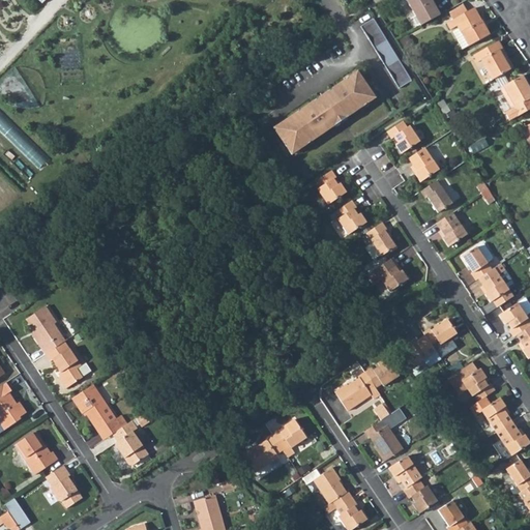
[(431,0),(405,0),(419,26),(439,15),(431,0)]
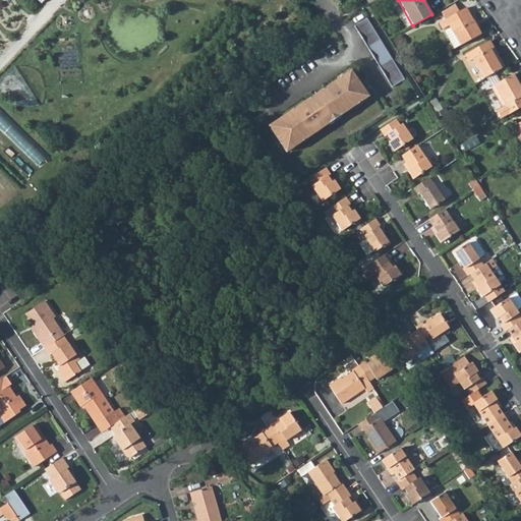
[(444,17),(456,11),(452,4),(440,10),(444,17)]
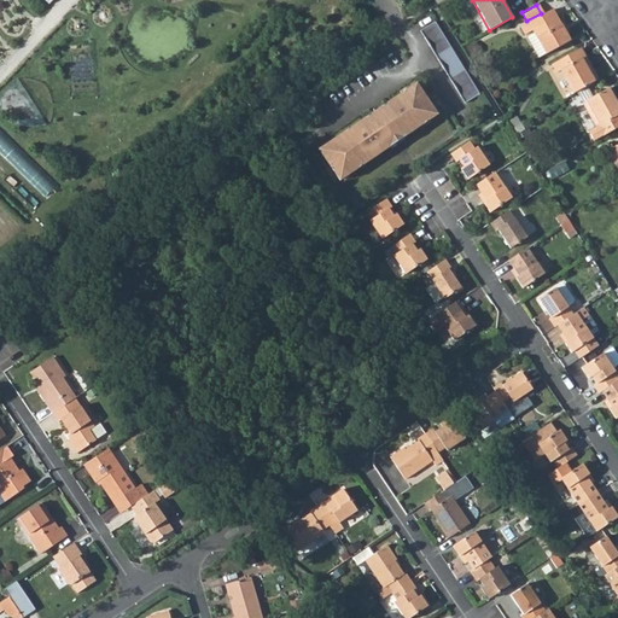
[(569,41),(555,17),(554,17),(549,9),(541,13),(526,21),(519,24),(524,34),(531,30),(534,33),(525,39),(537,58),(546,54),(569,41)]
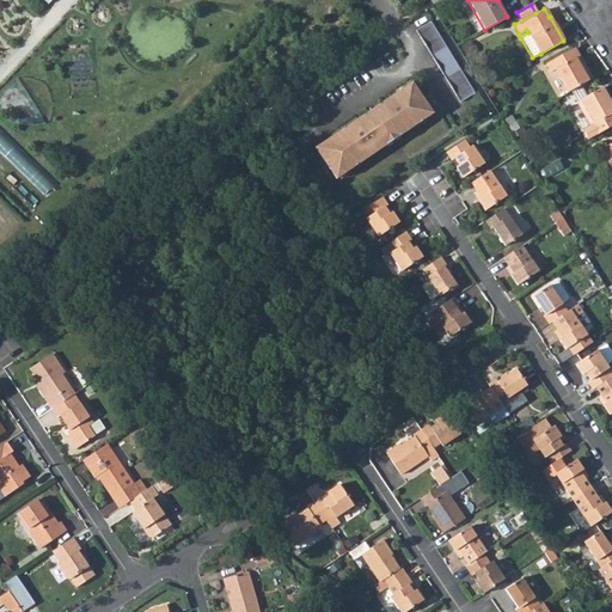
[(429,20),(414,30),(457,103),(473,93),(429,20)]
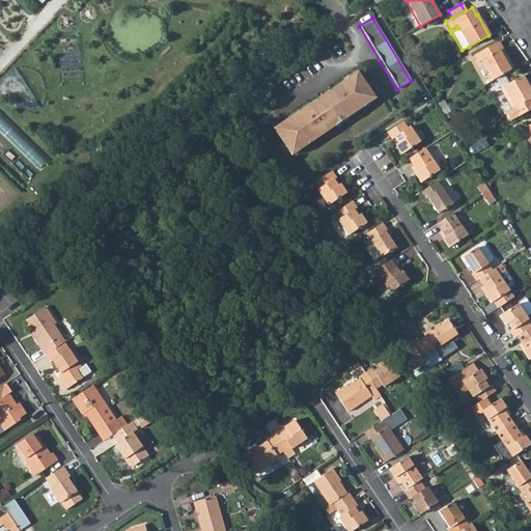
[(478,63),(481,61),(492,81),(495,80),(503,75),(511,71),(497,44),(474,55),(478,63)]
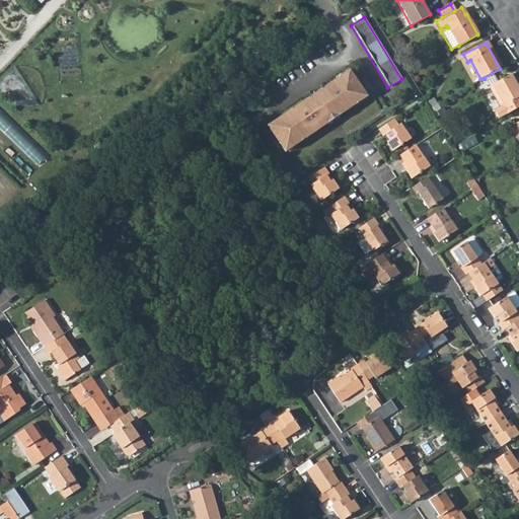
[(212,84),(244,61),(241,58),(210,80),(212,84)]
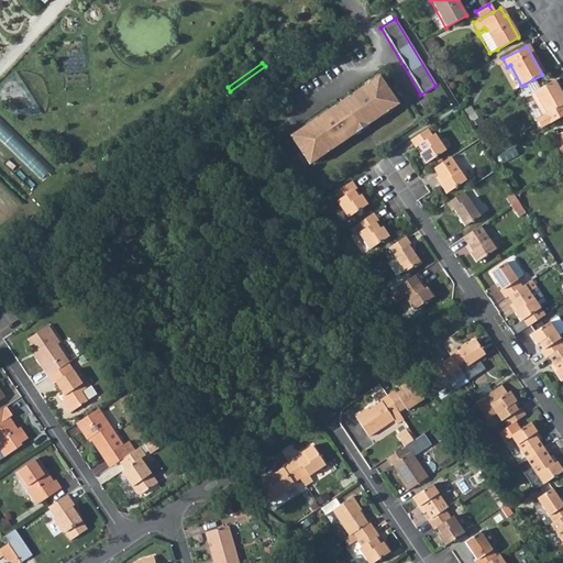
[(396,106),(377,77),(288,136),(308,165),(396,106)]
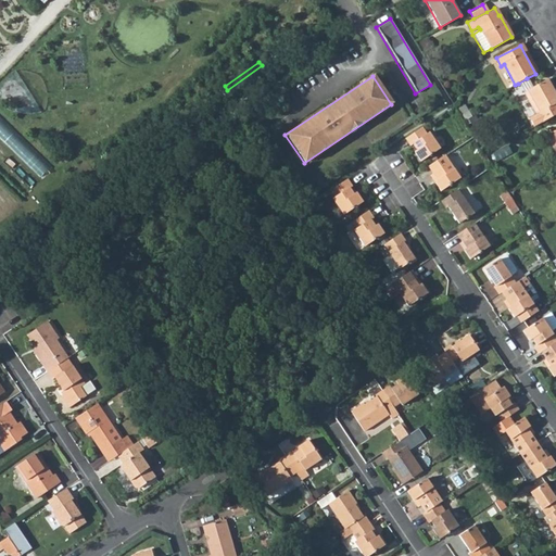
[(527,78),(518,84),(523,92),(532,88),(527,78)]
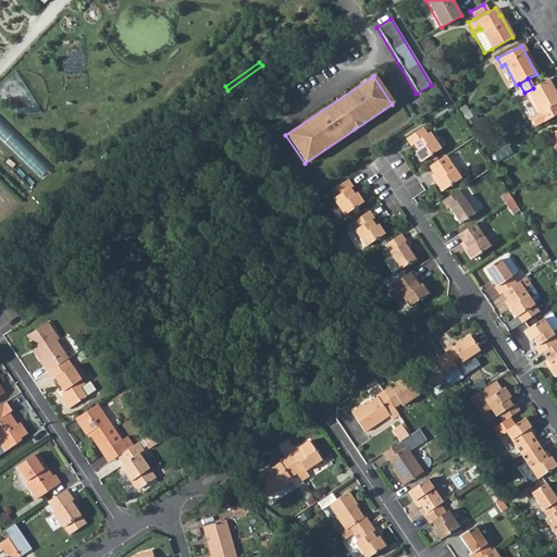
[(556,114),(556,96),(548,79),(533,88),(524,93),(536,115),(530,120),(534,128),(556,114)]
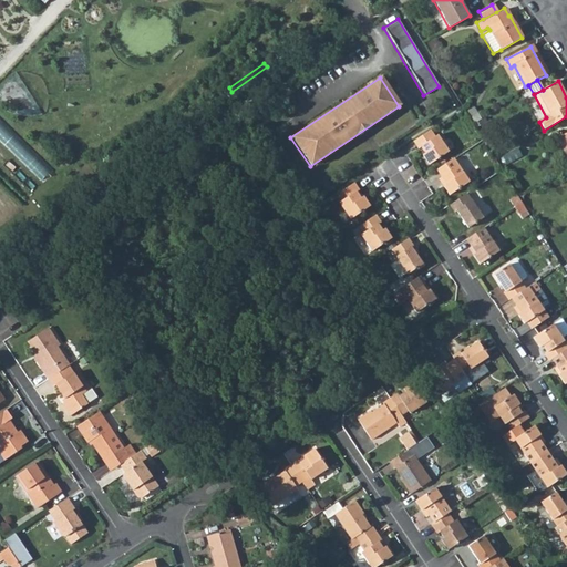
[(52,169),(0,115),(0,136),(42,179),(52,169)]
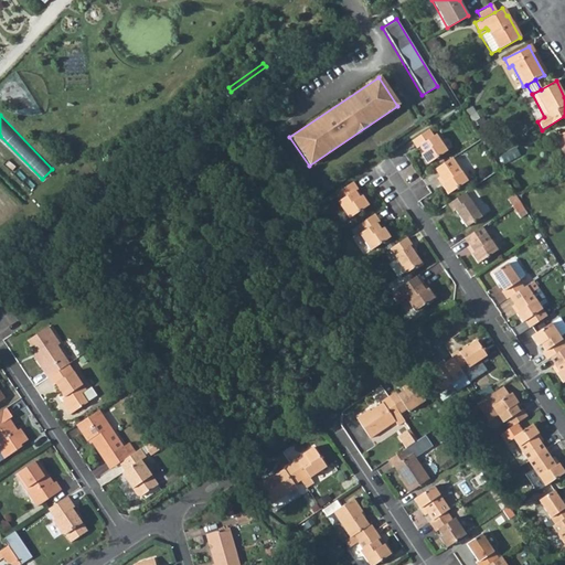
[(428,130),(412,141),(417,148),(419,146),(424,152),(422,155),(428,164),(447,150),(436,135),(434,137),(428,130)]
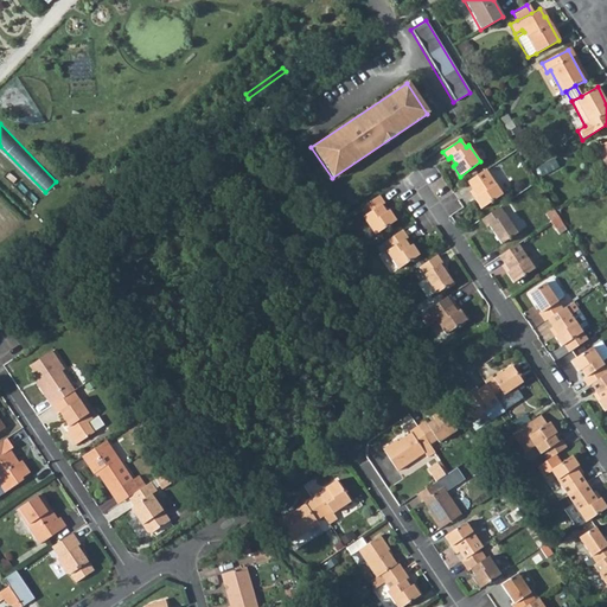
[(606,170),(606,146),(606,145),(596,151),(606,170)]
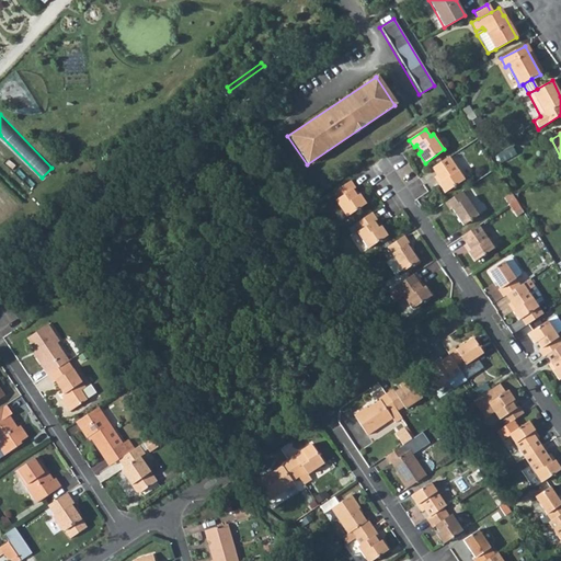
[(511,144),(495,152),(500,161),(515,152),(511,144)]
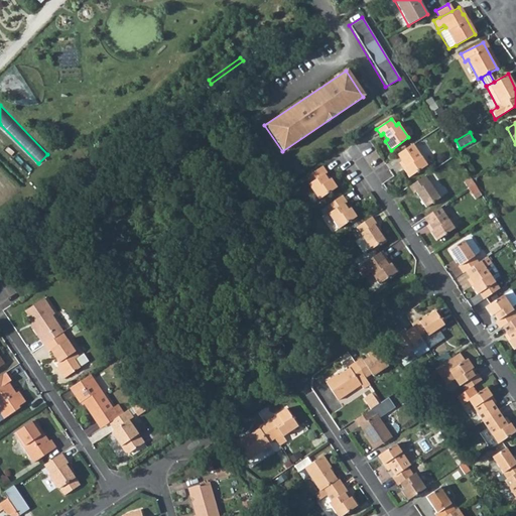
[(410,144),(395,154),(399,160),(403,166),(401,168),(407,177),(425,164),(410,144)]
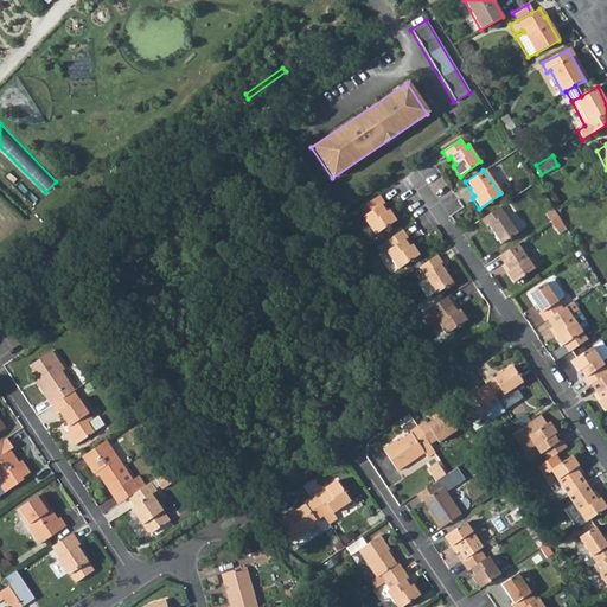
[(378,195),(359,208),(365,216),(363,217),(376,235),(396,221),(389,211),(387,212),(382,206),(384,204),(378,195)]
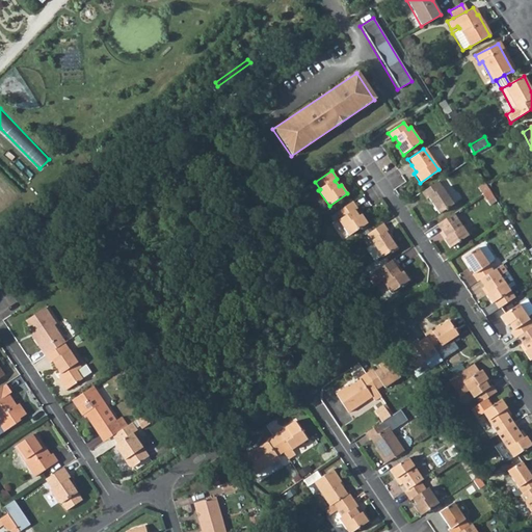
[(436,181),(419,192),(424,198),(426,197),(437,212),(451,203),(436,181)]
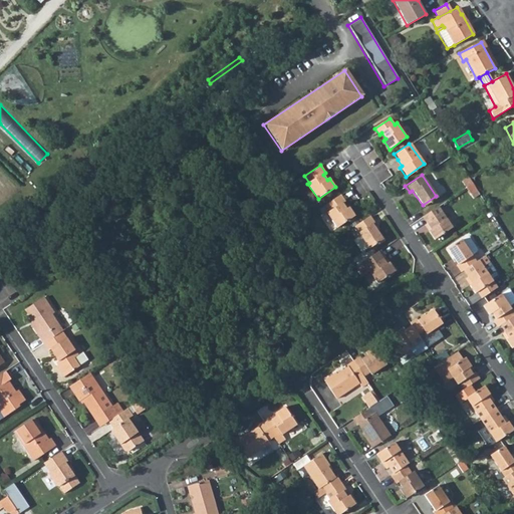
[(466,187),(466,186),(471,183),(467,176),(461,180),(466,187)]
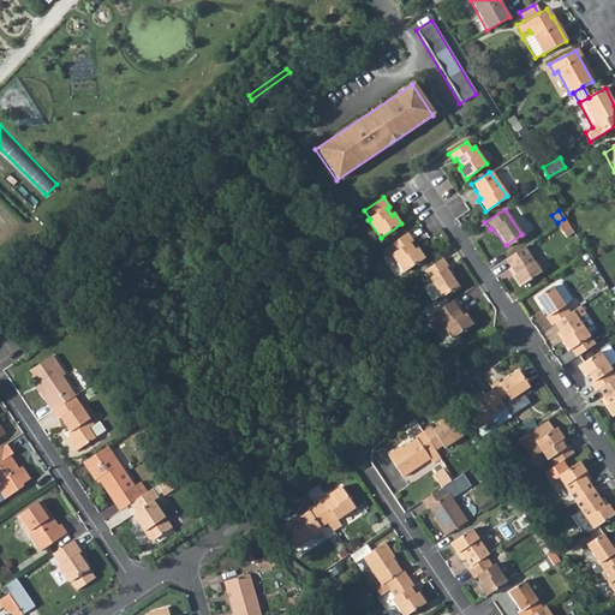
[(561,230),(568,225),(563,219),(557,224),(561,230)]
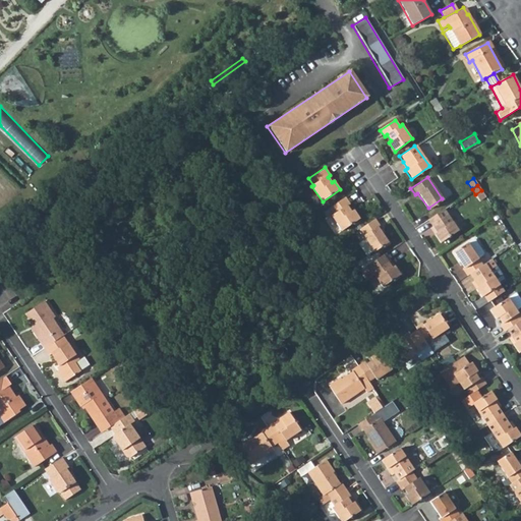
[(484,196),(481,190),(475,194),(478,199),(484,196)]
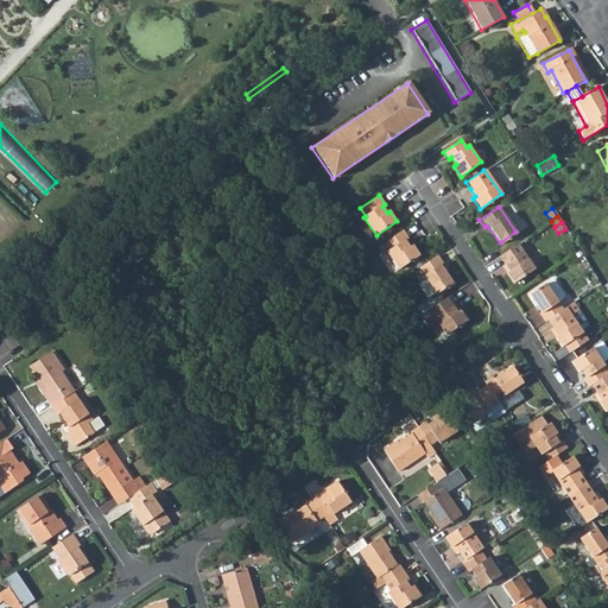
[(403,229),(384,241),(388,249),(387,251),(400,268),(420,254),(413,245),(411,246),(405,239),(407,238),(403,229)]
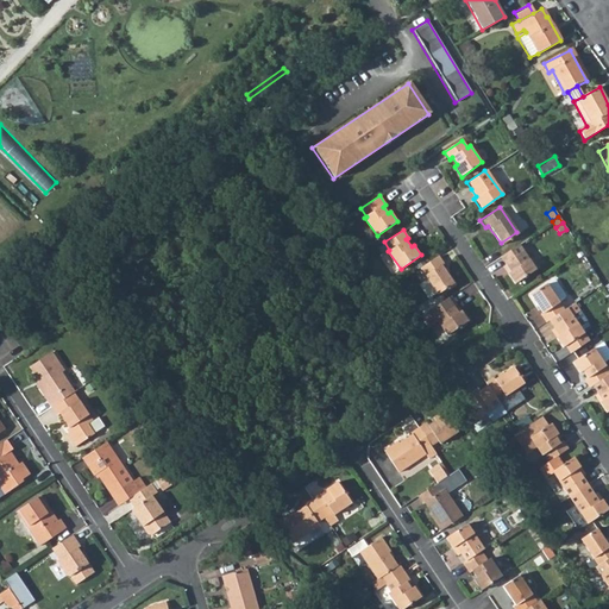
[(518,244),(498,256),(504,263),(509,270),(506,274),(513,283),(534,268),(518,244)]
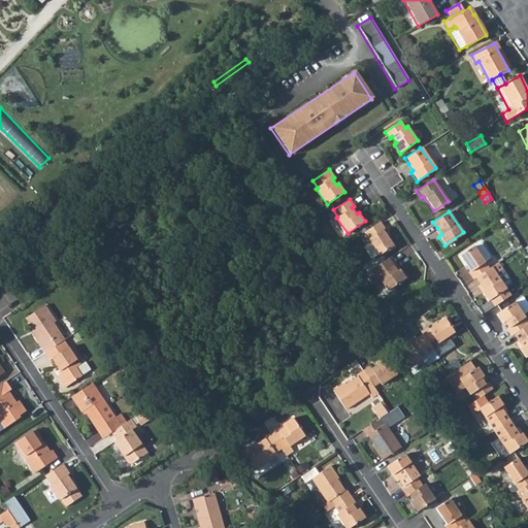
[(384,228),(378,222),(362,232),(377,255),(392,244),(382,230),(384,228)]
